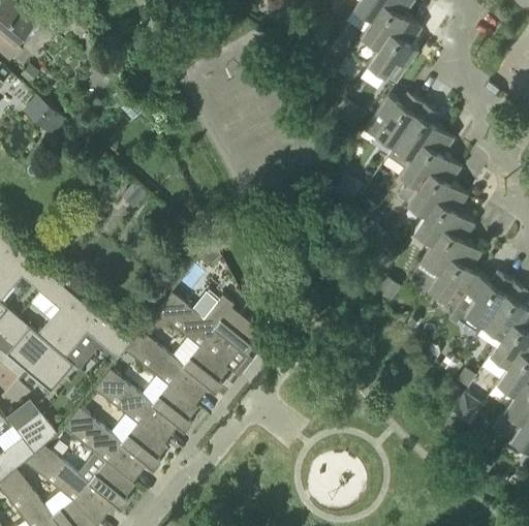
[(0,0),(0,52),(9,60),(23,44),(17,39),(35,17),(41,21),(52,8),(41,0),(0,0)]
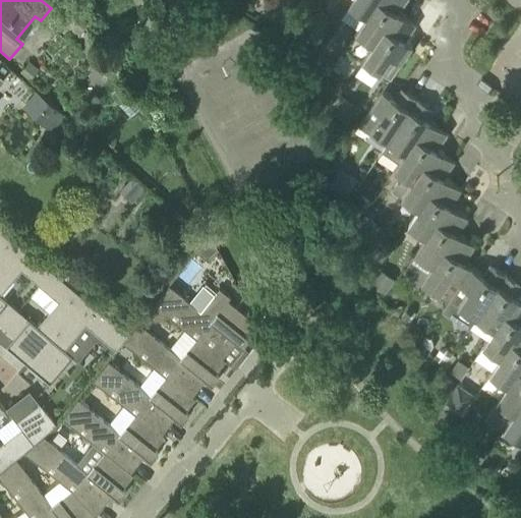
[(302,18),(310,5),(302,0),(294,13),(302,18)]
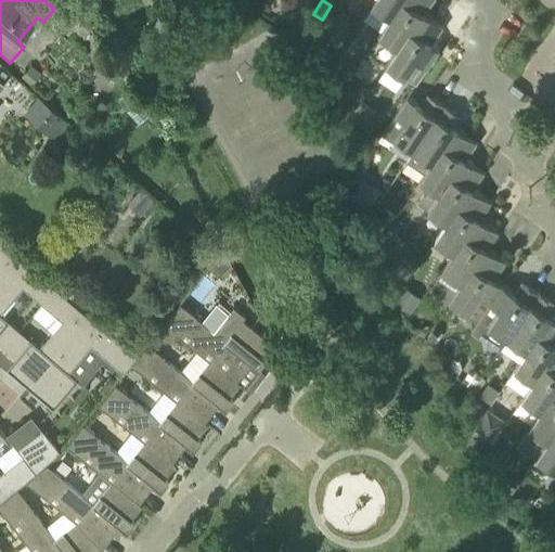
[(377,0),(373,7),(391,20),(404,1),(414,9),(420,0),(377,0)]
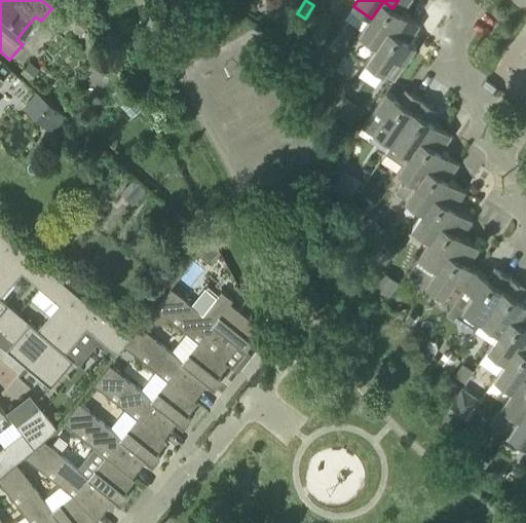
[(360,35),(378,47),(389,32),(399,38),(410,21),(399,12),(402,7),(404,8),(409,7),(413,0),(398,0),(392,8),(383,1),(371,19),(360,35)]
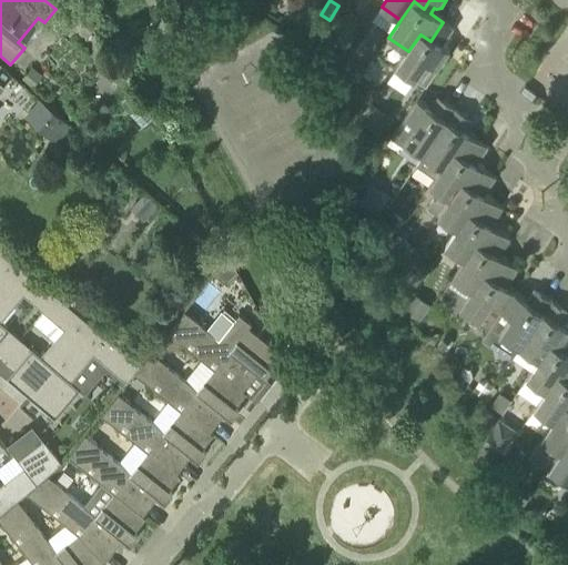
[(443,22),(430,41),(421,34),(408,51),(396,68),(426,88),(450,53),(443,48),(455,30),(443,22)]
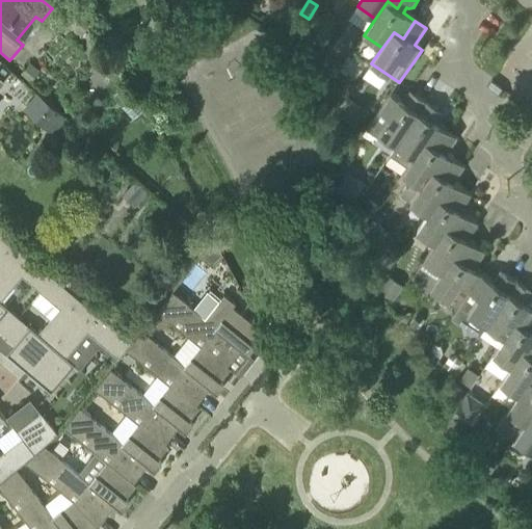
[(315,44),(309,55),(320,62),(326,51),(315,44)]
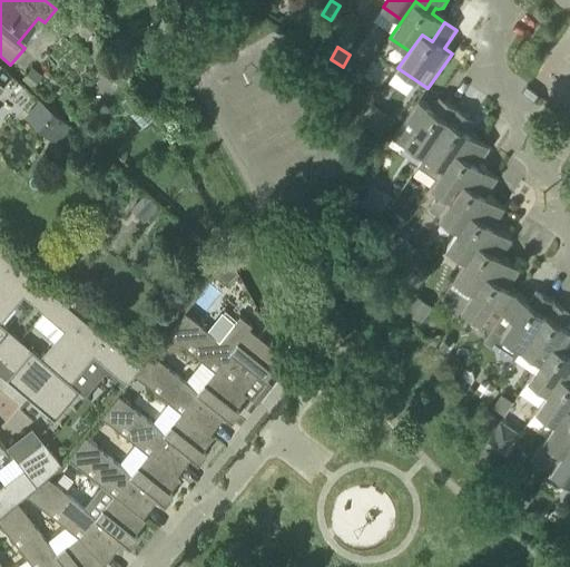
[(344,72),(360,82),(365,74),(349,64),(344,72)]
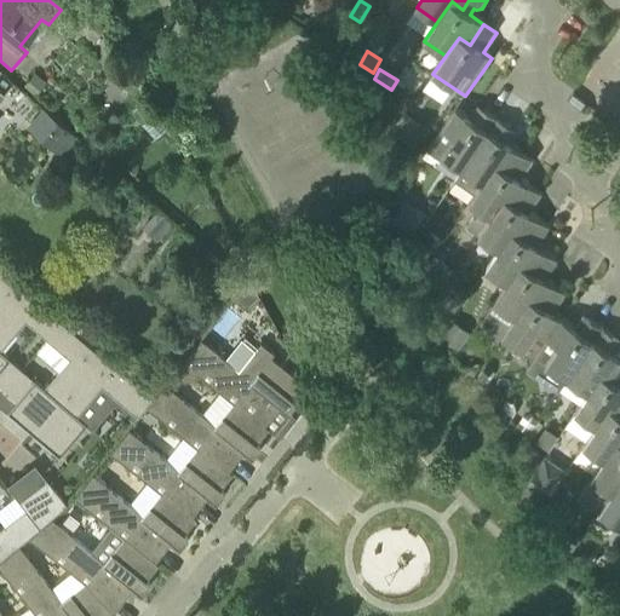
[(35,76),(23,88),(34,99),(46,86),(35,76)]
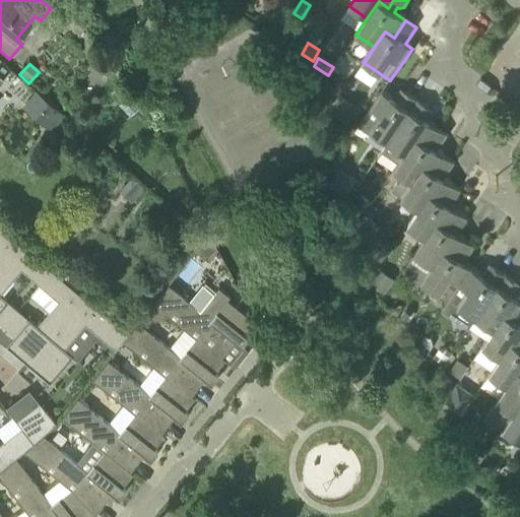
[(388,144),(417,101),(407,93),(404,98),(398,93),(394,100),(382,91),(359,127),(368,133),(370,131),(388,144)]
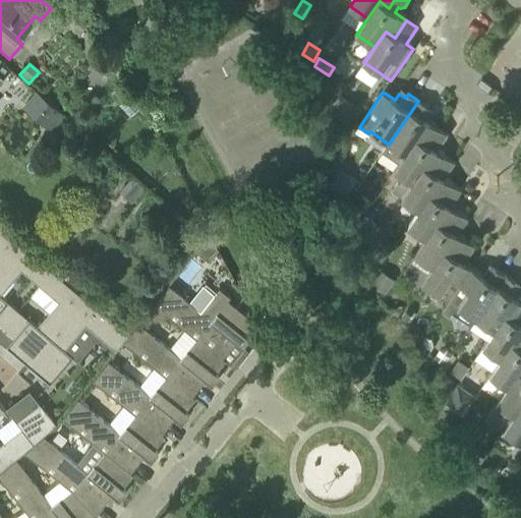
[(21,109),(52,134),(65,118),(36,93),(21,109)]
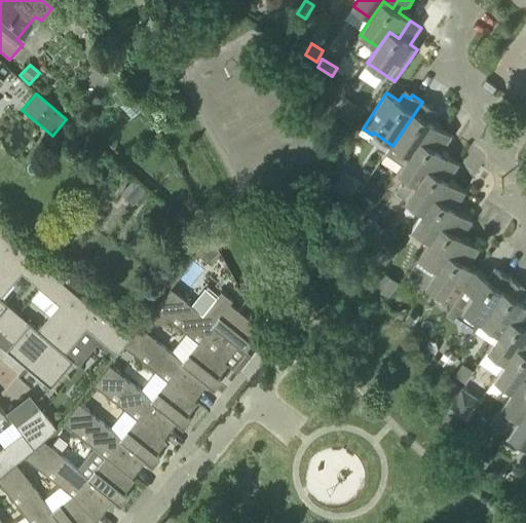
[(438,112),(422,102),(392,146),(386,155),(404,166),(422,141),(431,147),(443,131),(430,122),(438,112)]
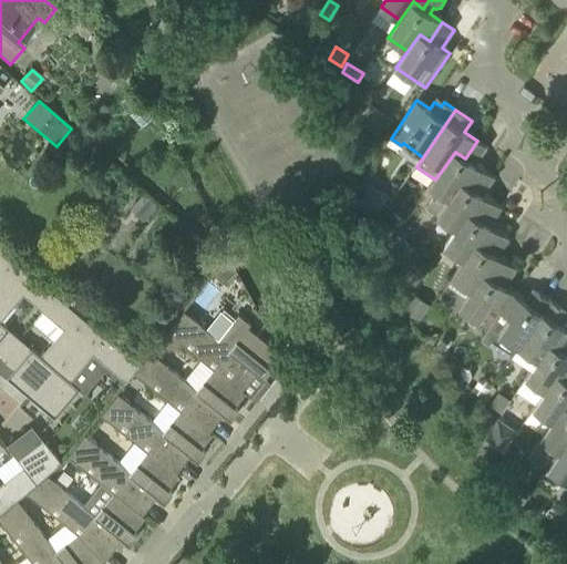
[(488,149),(477,141),(465,159),(455,152),(435,180),(430,187),(441,194),(434,203),(433,201),(426,209),(437,217),(461,182),(472,188),(484,171),(472,163),(475,157),(477,159),(482,157),(488,149)]
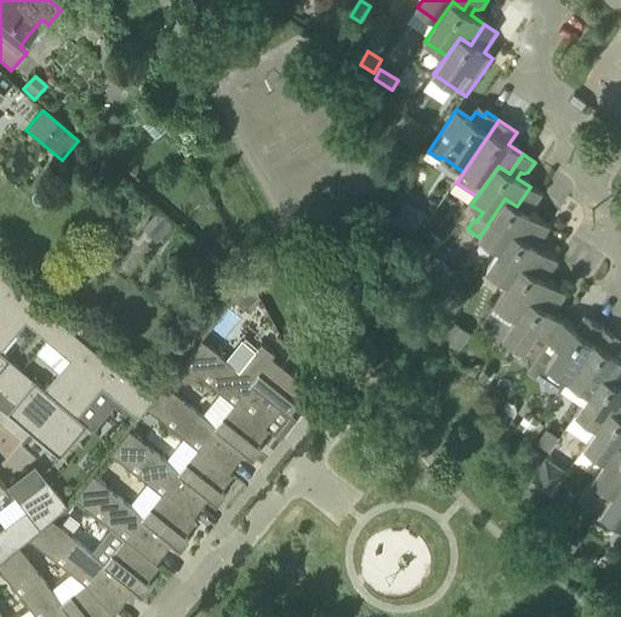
[(542,195),(530,187),(517,206),(505,199),(479,238),(500,251),(513,233),(524,241),(537,220),(525,211),(529,205),(530,206),(536,205),(542,195)]
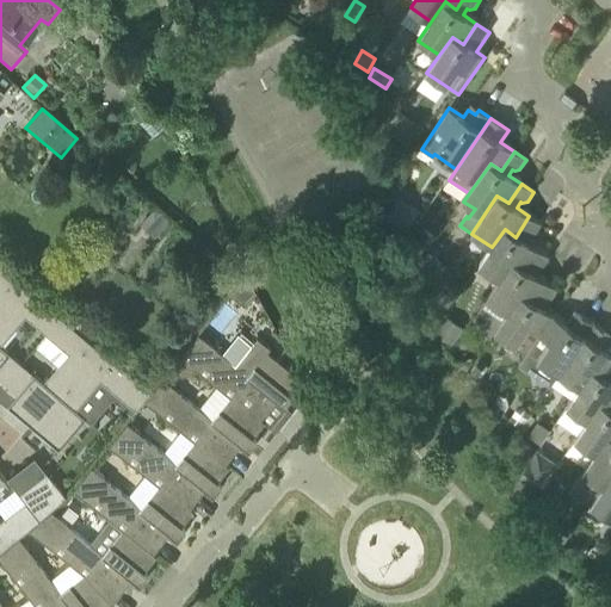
[(154,210),(140,227),(156,241),(171,224),(154,210)]
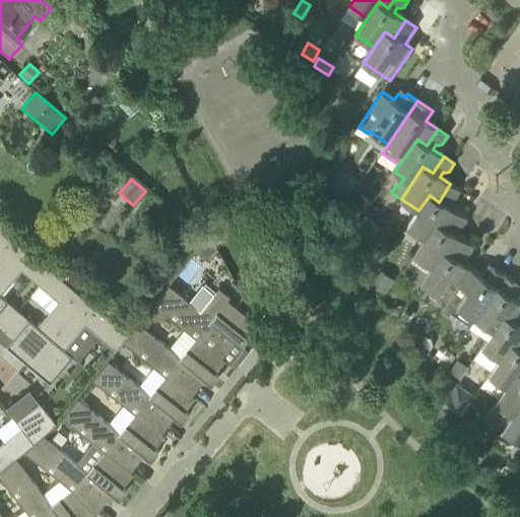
[(438,223),(447,230),(457,212),(446,205),(450,200),(451,201),(456,200),(461,192),(450,184),(439,202),(430,195),(418,210),(407,228),(426,240),(438,223)]
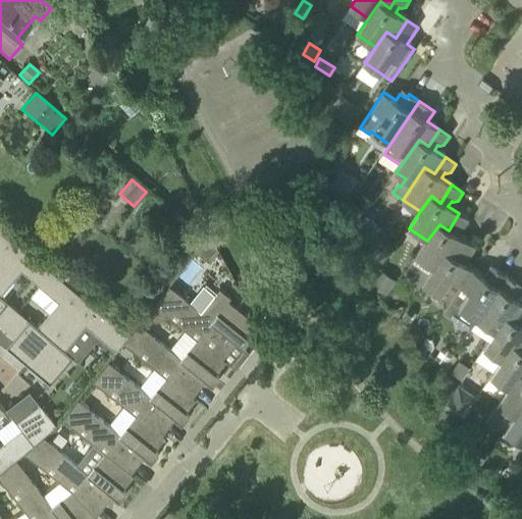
[(423,283),(424,284),(447,253),(456,259),(467,242),(455,234),(458,228),(460,229),(464,228),(470,220),(459,213),(449,230),(439,224),(427,241),(417,256),(408,268),(417,274),(410,283),(419,290),(423,283)]
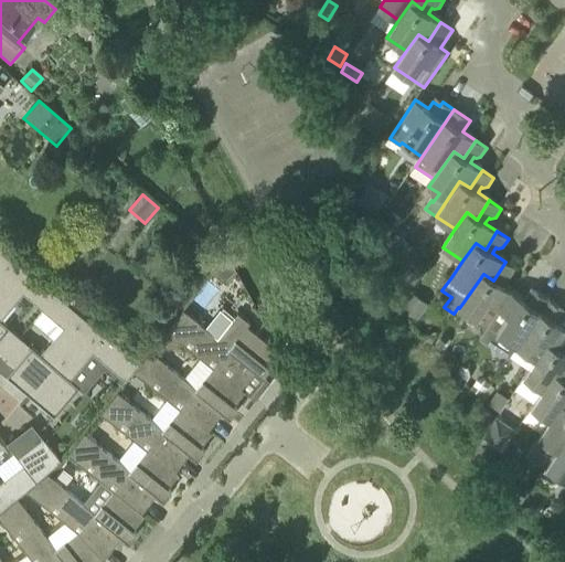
[(394,237),(386,248),(405,261),(407,258),(413,250),(394,237)]
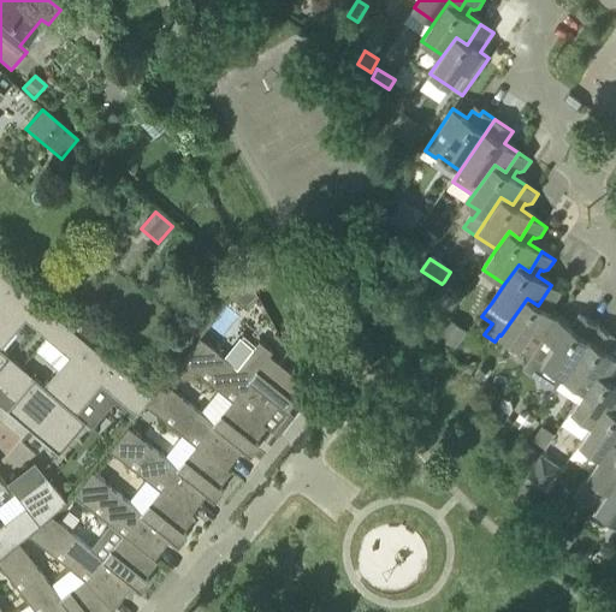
[(0,269),(0,316),(23,290),(0,269)]
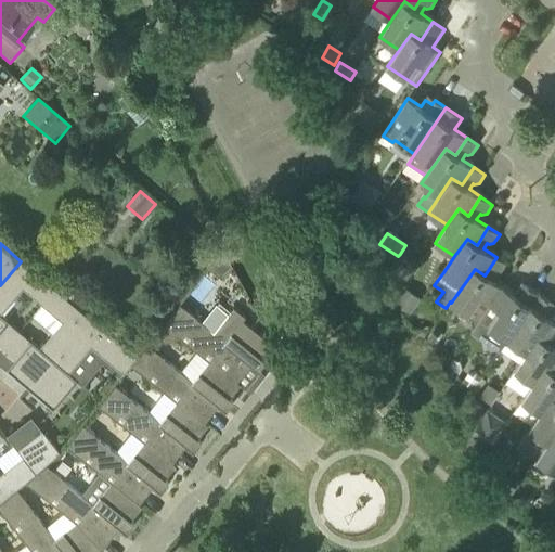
[(221,281),(232,269),(223,253),(208,271),(221,281)]
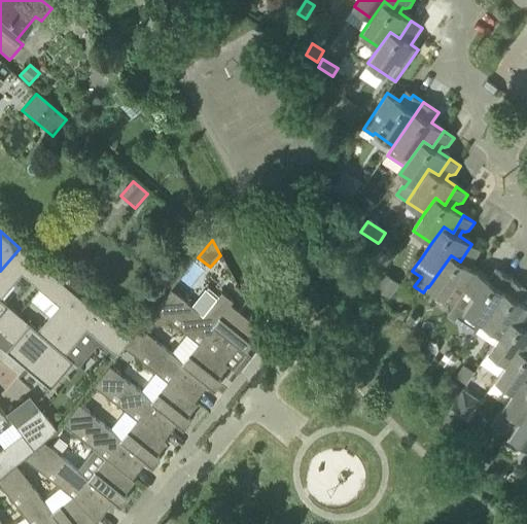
[(457,284),(465,290),(466,290),(478,273),(466,265),(469,259),(470,260),(476,259),(482,251),(471,244),(460,262),(451,255),(428,287),(447,300),(457,284)]
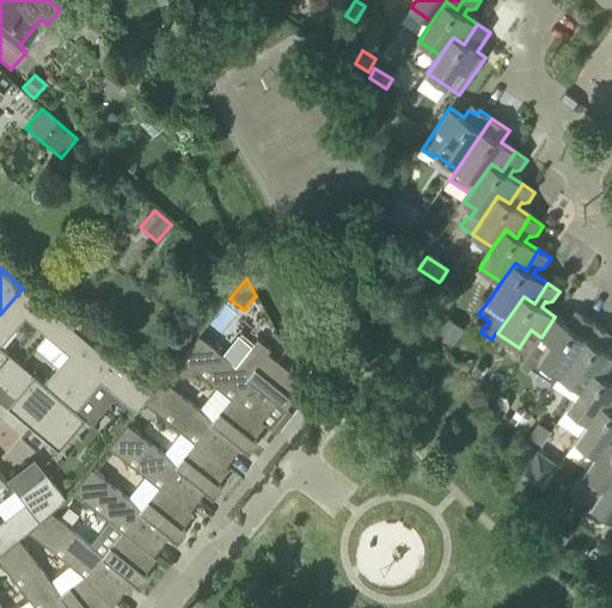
[(440,284),(430,300),(448,312),(458,296),(440,284)]
